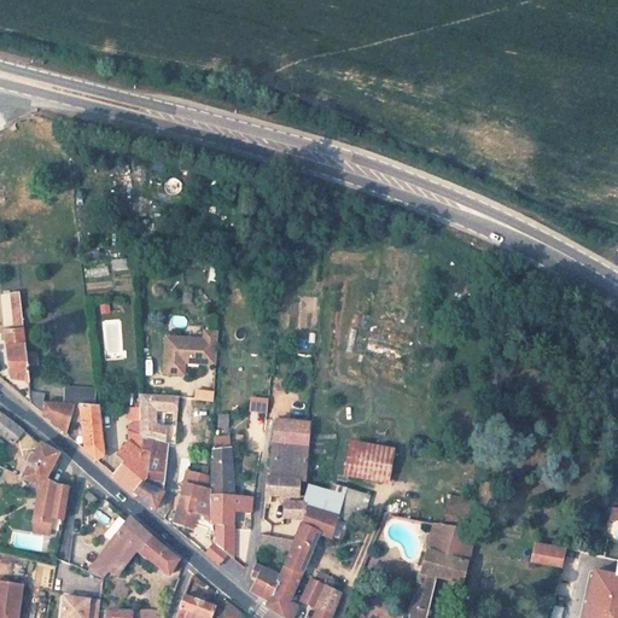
[(151,161),(150,169),(164,172),(165,163),(151,161)]
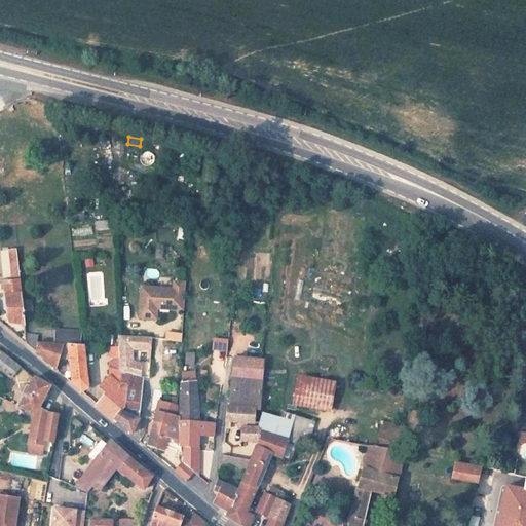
[(82,211),(70,213),(71,221),(83,219),(82,211)]
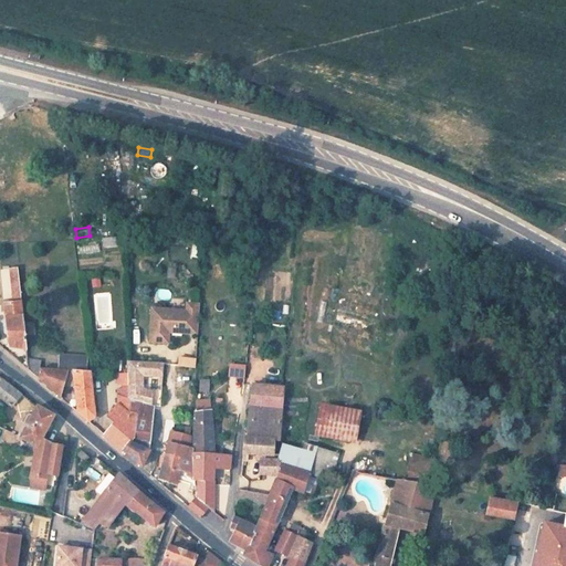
[(17,270),(9,271),(12,305),(2,305),(8,348),(27,350),(17,270)]
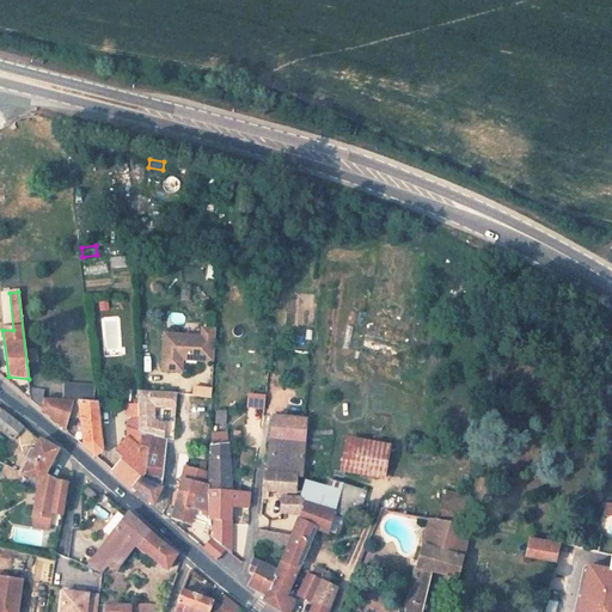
[(201,334),(164,331),(161,367),(182,368),(183,352),(201,353),(200,357),(213,359),(215,326),(202,326),(201,334)]
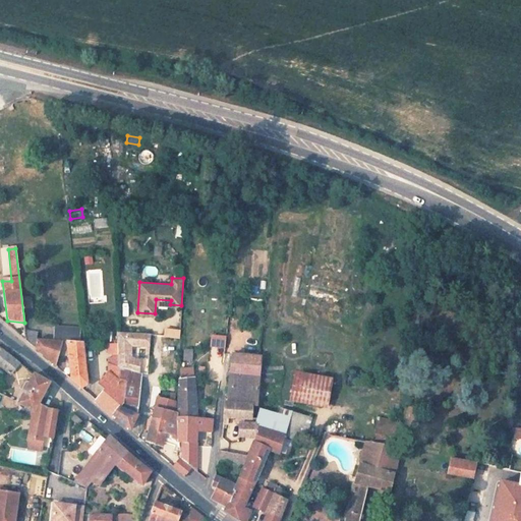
[(54,343),(61,343),(77,344),(78,330),(54,328),(54,343)]
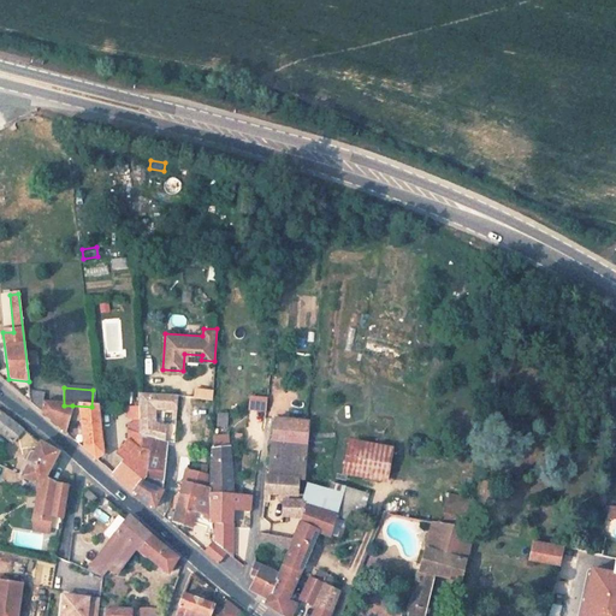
[(40,412),(42,403),(43,394),(29,391),(30,403),(40,412)]
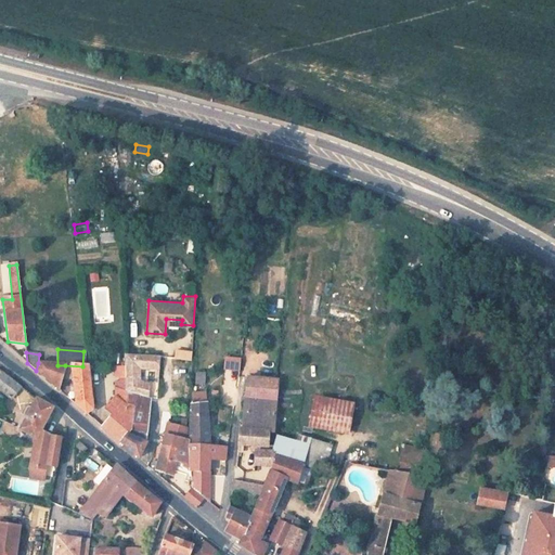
[(159,357),(125,355),(125,366),(125,394),(147,399),(147,385),(137,383),(137,369),(158,370),(159,357)]
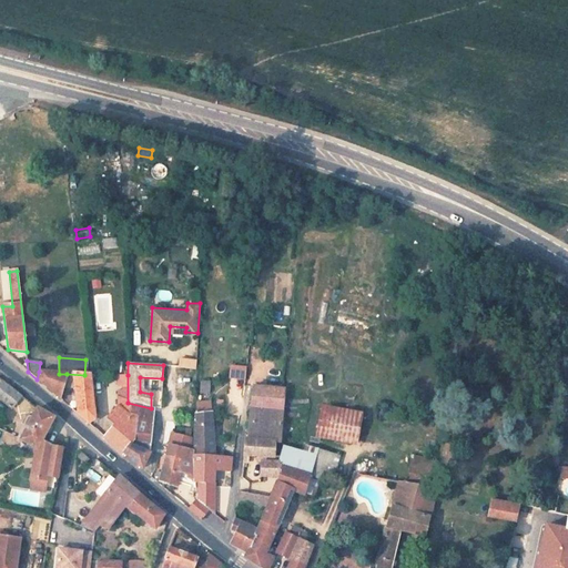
[(39,372),(37,379),(60,399),(62,387),(67,374),(59,374),(39,372)]
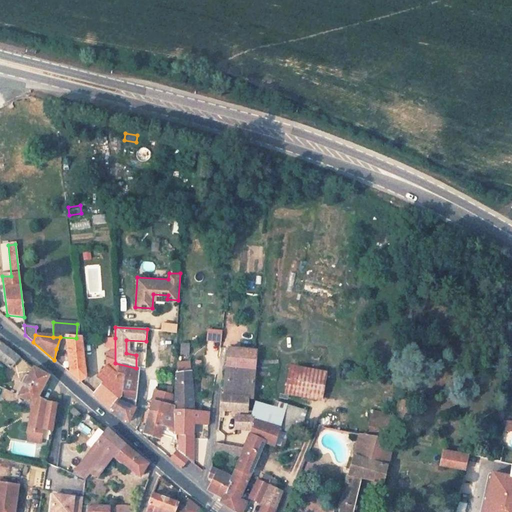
[(60,337),(56,349),(66,349),(69,373),(76,380),(78,381),(85,378),(81,338),(76,338),(60,337)]
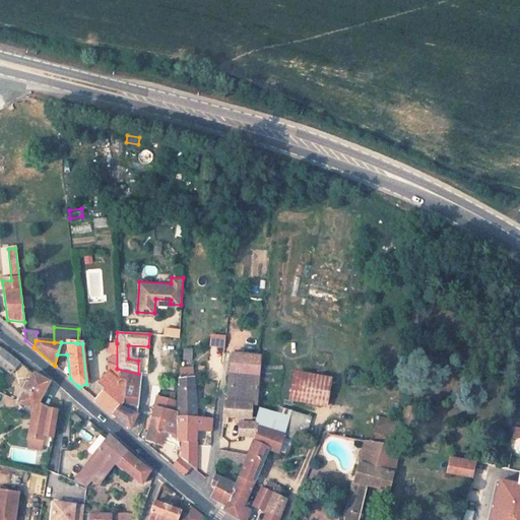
[(120,407),(123,403),(125,382),(117,379),(117,369),(117,343),(107,343),(108,372),(99,383),(105,388),(94,399),(111,416),(112,414),(118,406),(120,407)]
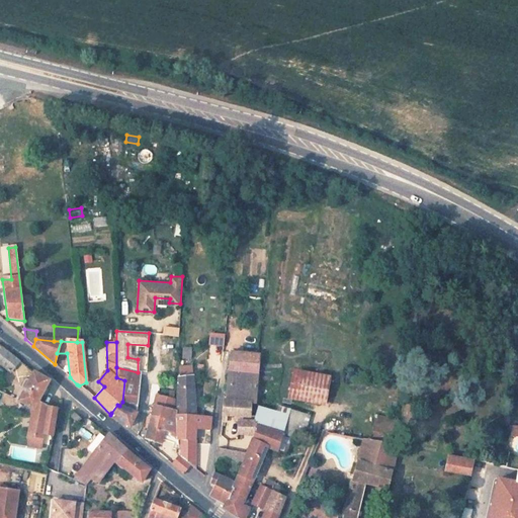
[(0,365),(10,372),(19,361),(2,348),(0,351),(0,365)]
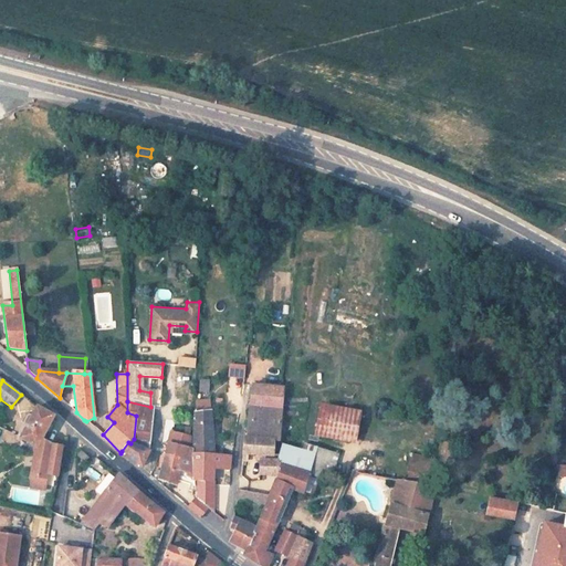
[(211,381),(199,380),(199,392),(210,392),(211,381)]
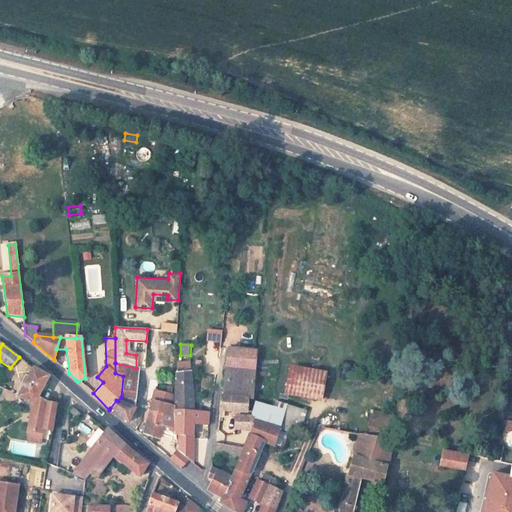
[(227,349),(225,368),(255,370),(256,352),(227,349)]
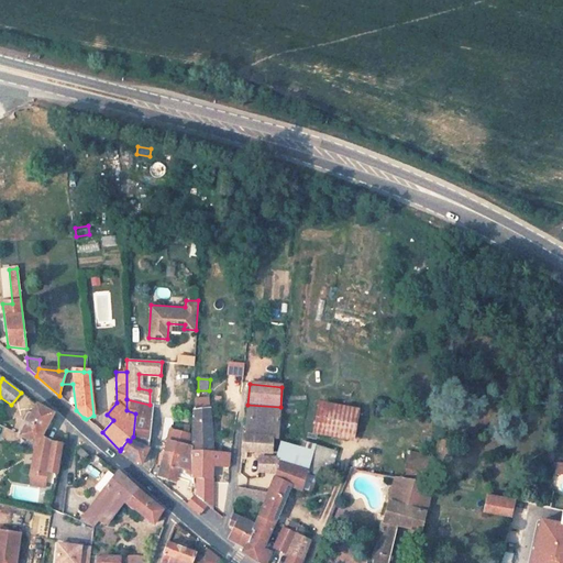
[(192,452),(212,453),(208,398),(194,398),(192,443),(192,452)]
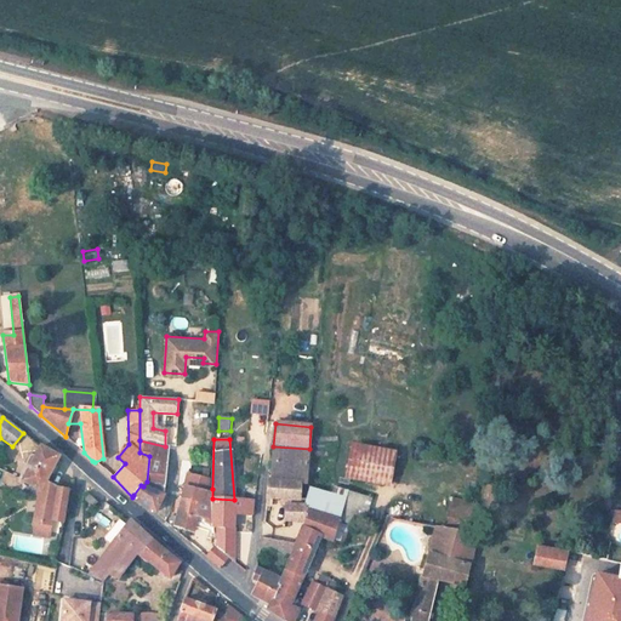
[(147,482),(160,484),(161,483),(165,446),(140,440),(140,453),(149,456),(147,482)]
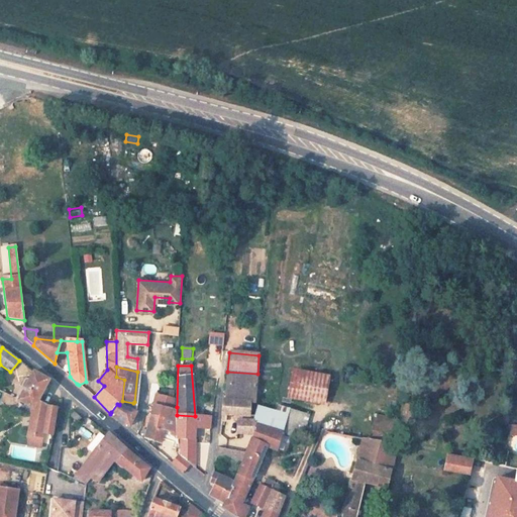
[(257,374),(227,372),(226,400),(250,403),(249,404),(255,404),(257,374)]
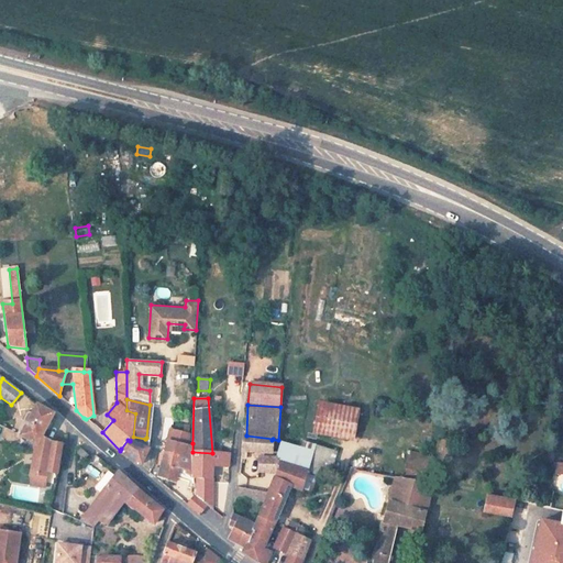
[(20,437),(36,445),(40,438),(41,435),(52,415),(36,406),(20,437)]
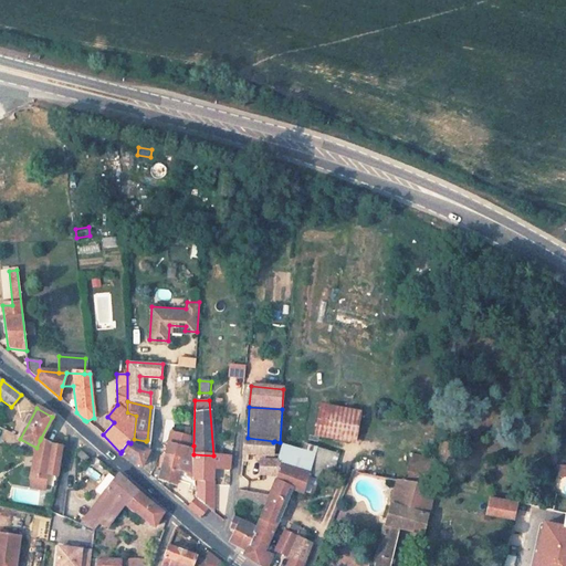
[(358,418),(317,410),(313,432),(354,440),(358,418)]
